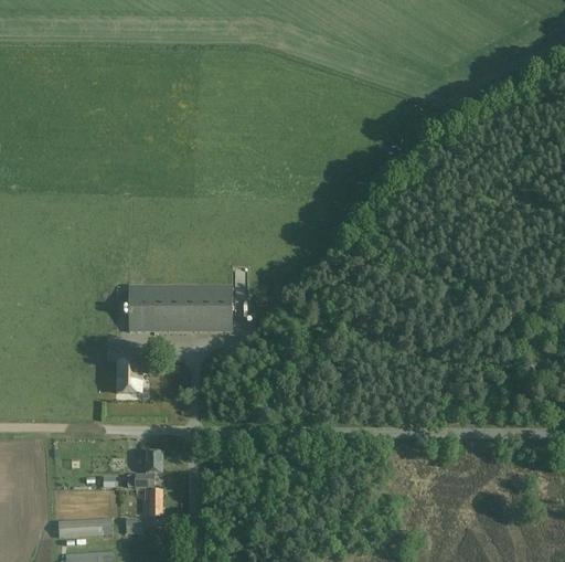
[(232,285),(129,284),(129,330),(232,331),(232,285)]
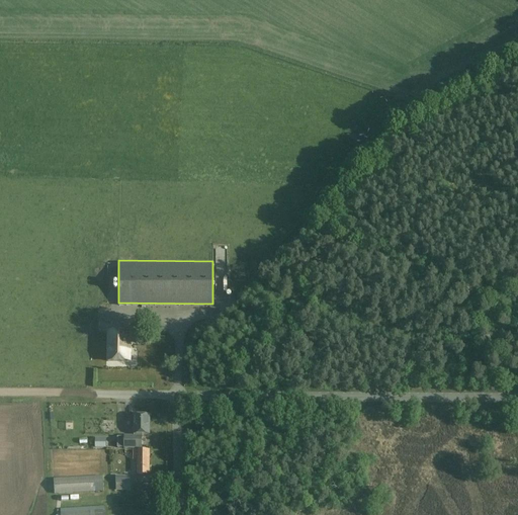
[(130,329),(107,329),(107,358),(130,359),(130,329)]
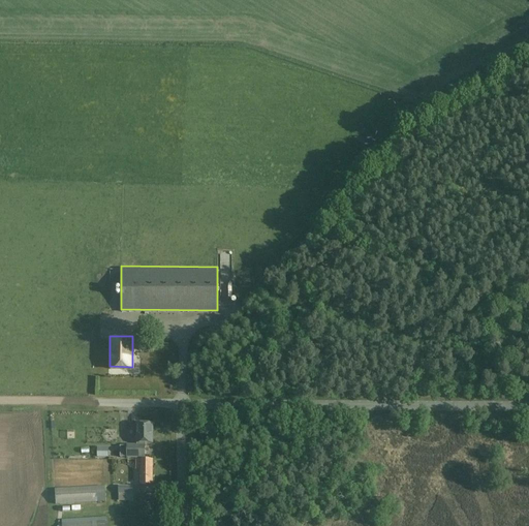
[(122,418),(122,404),(115,404),(115,420),(124,419),(124,425),(130,425),(130,418),(122,418)]
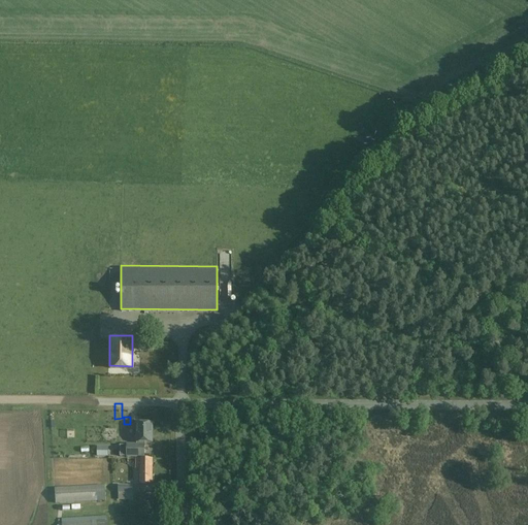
[(109,432),(110,422),(102,421),(101,431),(109,432)]
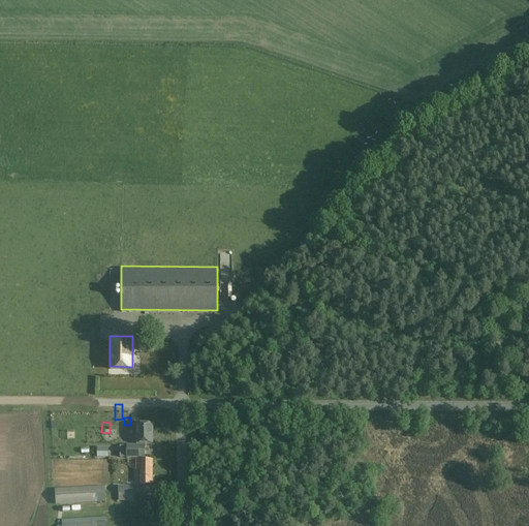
[(146,442),(145,442),(145,440),(152,440),(152,422),(137,422),(136,440),(137,440),(137,442),(127,442),(127,456),(145,457),(146,442)]
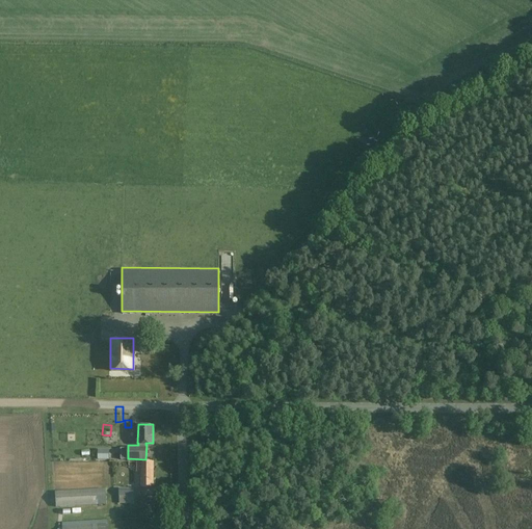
[(109,448),(98,447),(98,457),(108,457),(109,448)]
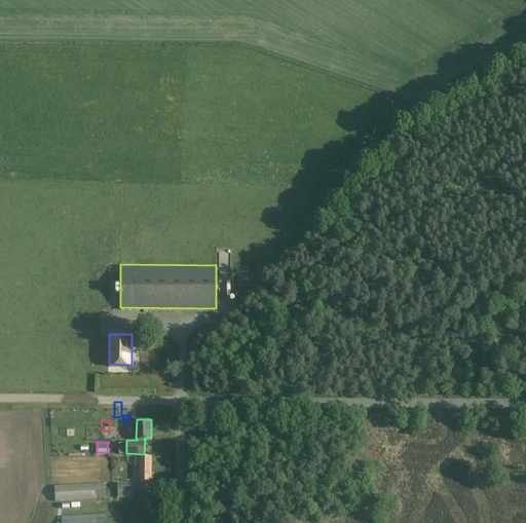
[(151,454),(139,454),(139,479),(151,479),(151,454)]
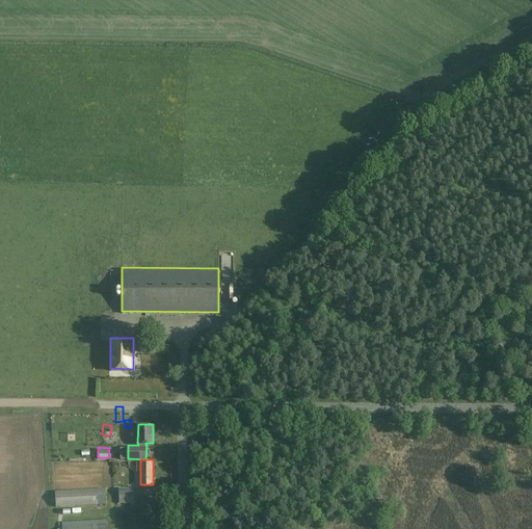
[(55,505),(106,502),(105,485),(54,488),(55,505)]
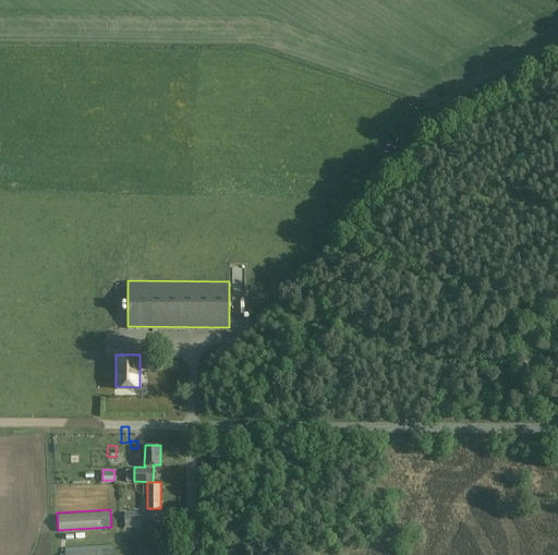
[(136,543),(136,553),(154,553),(154,543),(136,543)]
